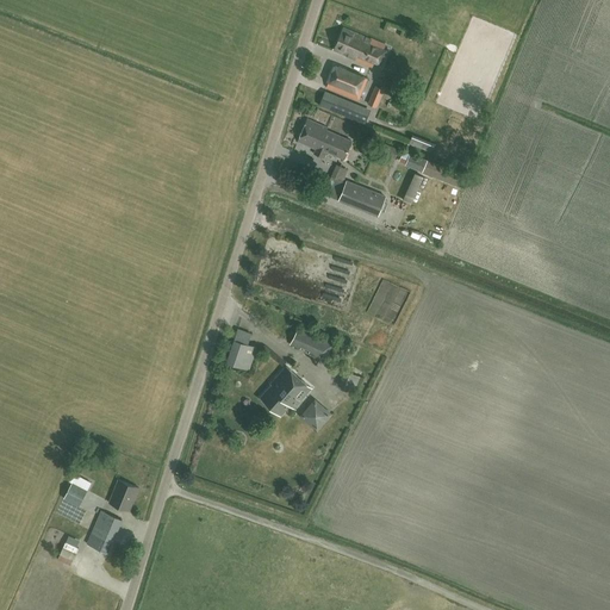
[(369,39),(343,27),(335,49),(355,58),(355,60),(372,66),(373,62),(380,66),(386,50),(380,48),(383,42),(371,38),(369,39)]
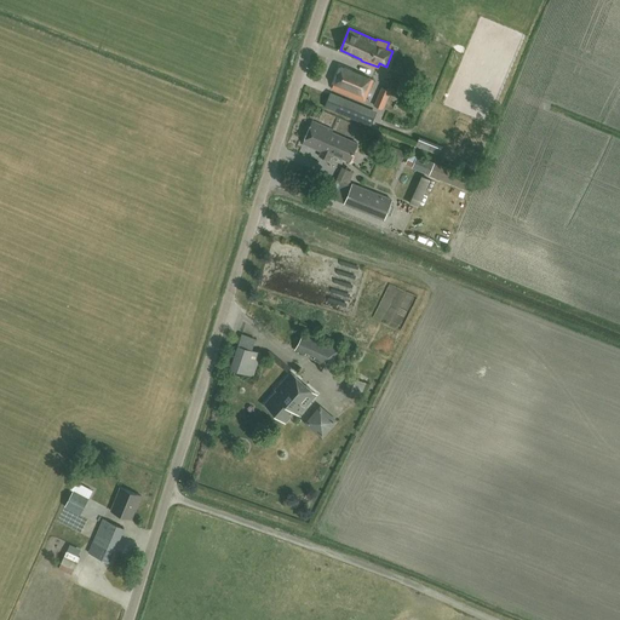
[(373,80),(340,67),(331,90),(363,103),(373,80)]
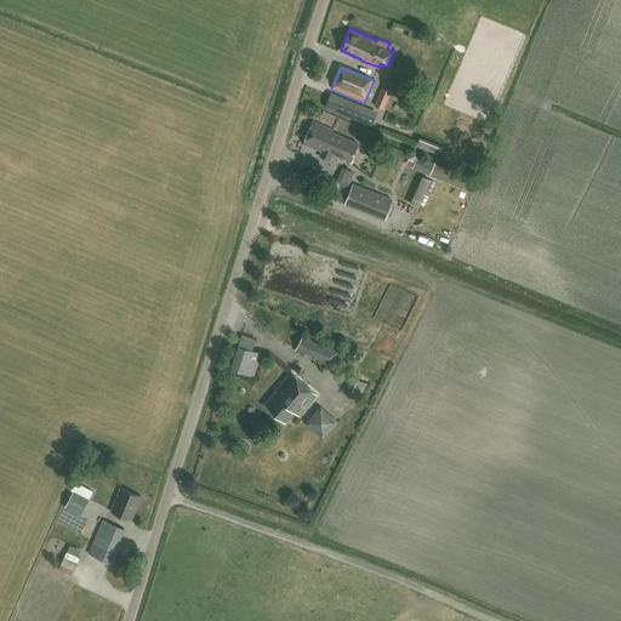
[(379,102),(387,107),(394,92),(386,87),(379,102)]
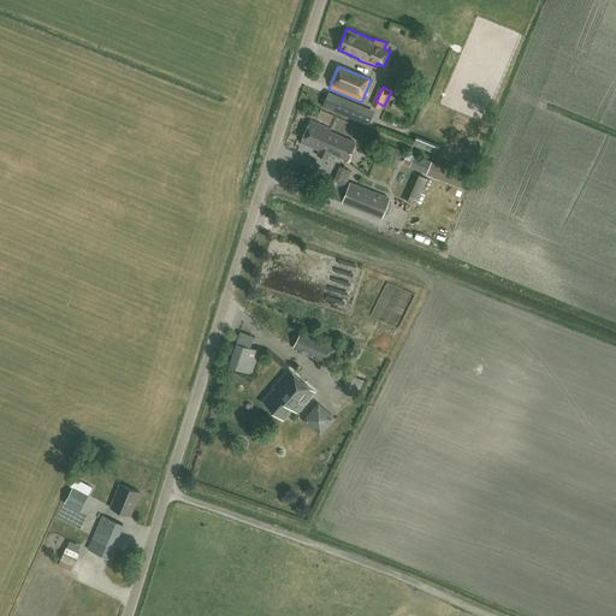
[(374,111),(327,92),(321,106),(368,125),(374,111)]
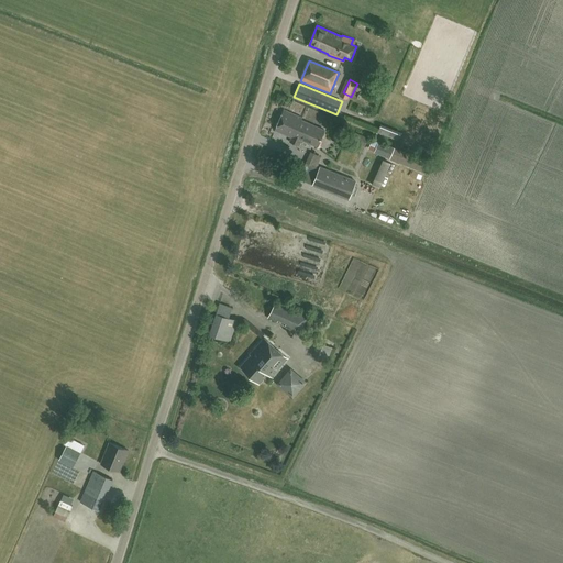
[(291,138),(289,142),(299,146),(302,140),(317,146),(324,130),(300,119),(301,117),(283,109),(274,130),(291,138)]
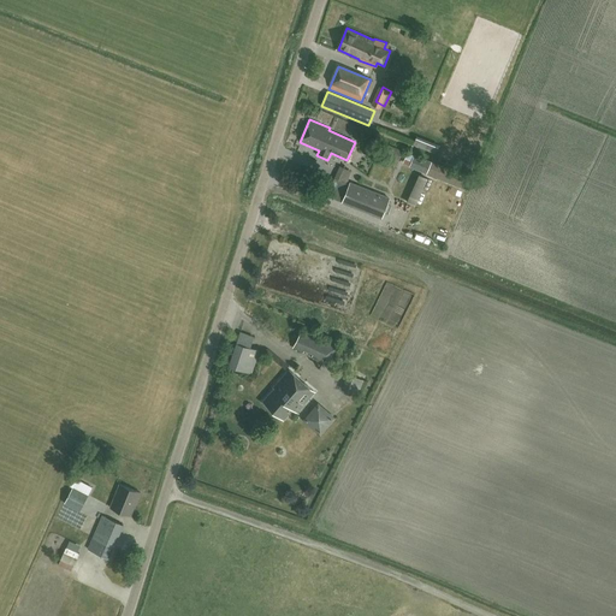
[(428,148),(431,143),(419,137),(416,142),(428,148)]
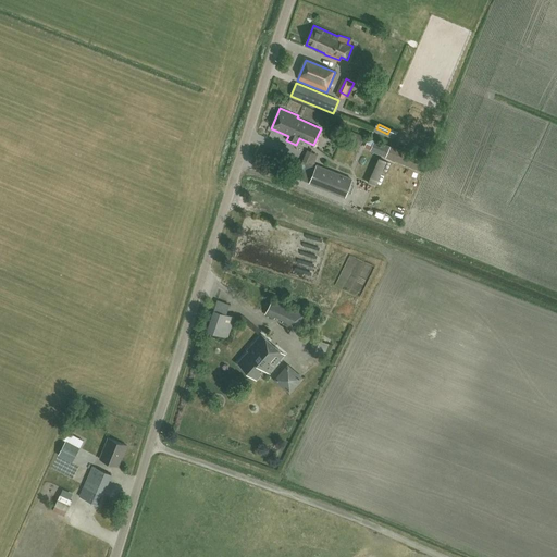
[(353,132),(349,140),(360,145),(364,136),(353,132)]
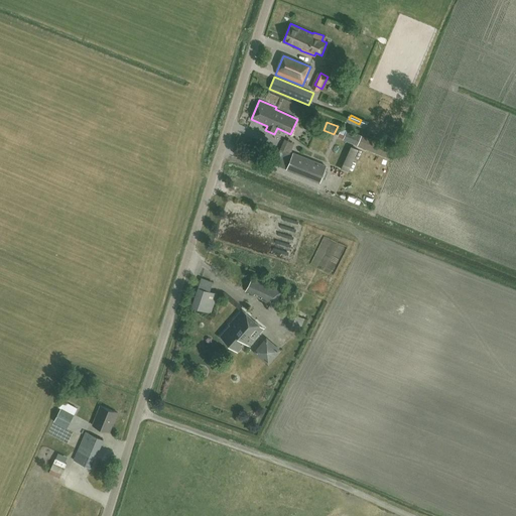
[(346,131),(341,129),(338,137),(343,139),(342,140),(357,146),(358,144),(365,147),(368,139),(361,137),(362,136),(346,130),(346,131)]
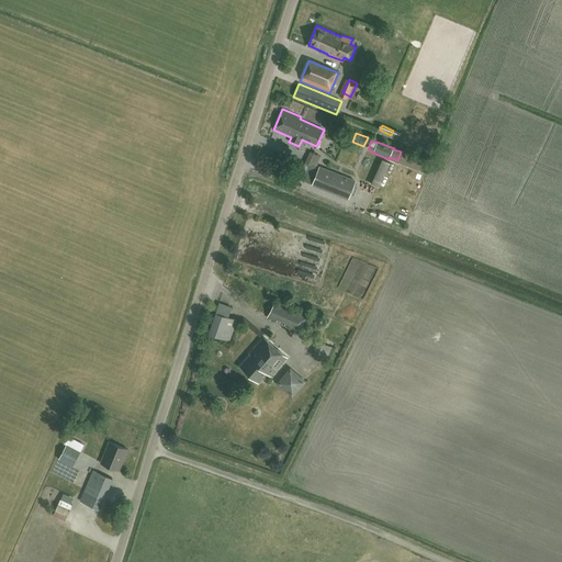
[(321,157),(311,153),(299,180),(348,200),(356,182),(319,167),(318,168),(316,168),(321,157)]
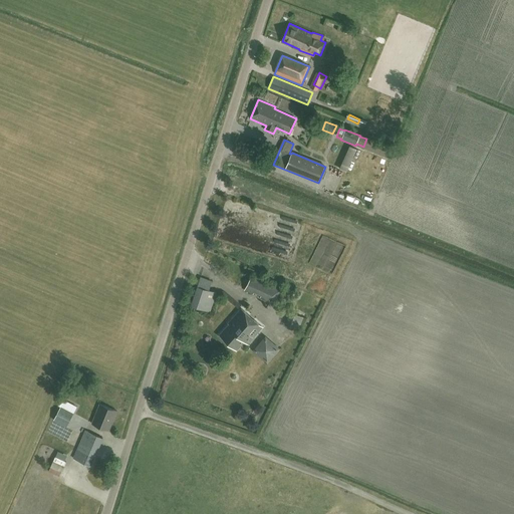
[(358,165),(364,151),(351,146),(341,169),(349,172),(352,163),(358,165)]
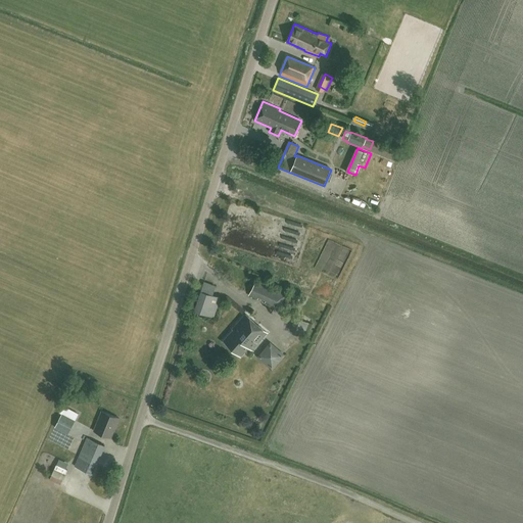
[(367,207),(369,202),(355,198),(353,202),(367,207)]
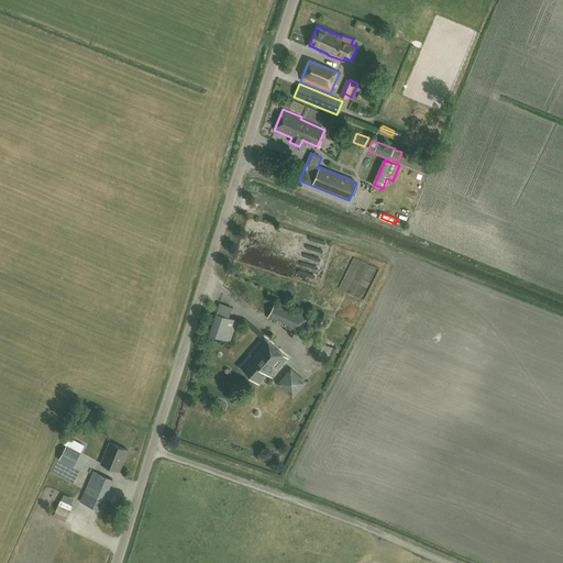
[(308,318),(274,304),(267,319),(277,323),(278,322),(286,326),(285,328),(295,332),(296,329),(301,332),(308,318)]
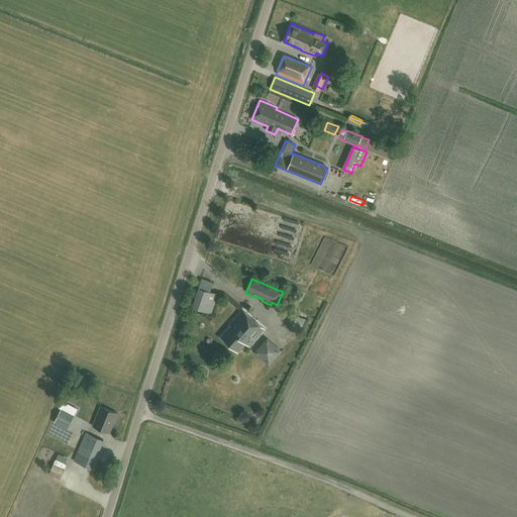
[(213,284),(202,280),(192,307),(211,314),(218,295),(210,293),(213,284)]
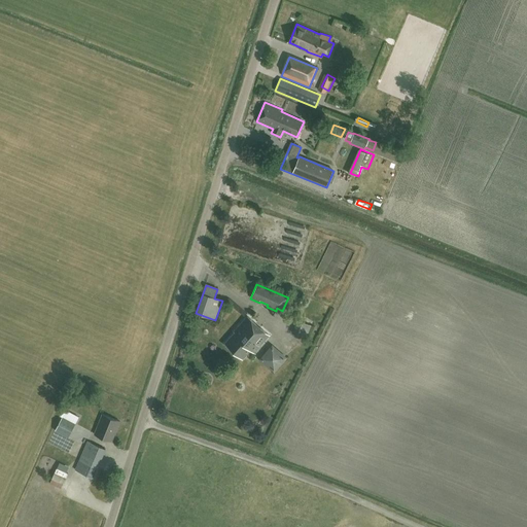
[(269,336),(247,316),(233,331),(234,332),(224,344),(243,359),(251,350),(253,353),(269,336)]
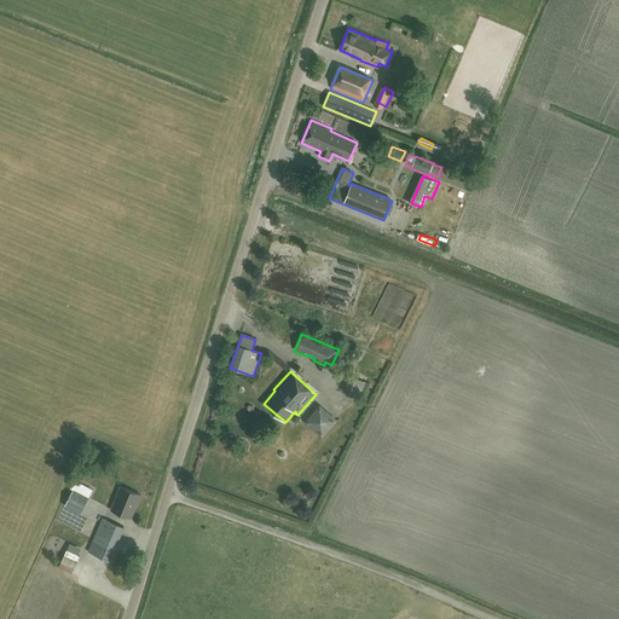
[(353,376),(347,391),(351,392),(357,377),(353,376)]
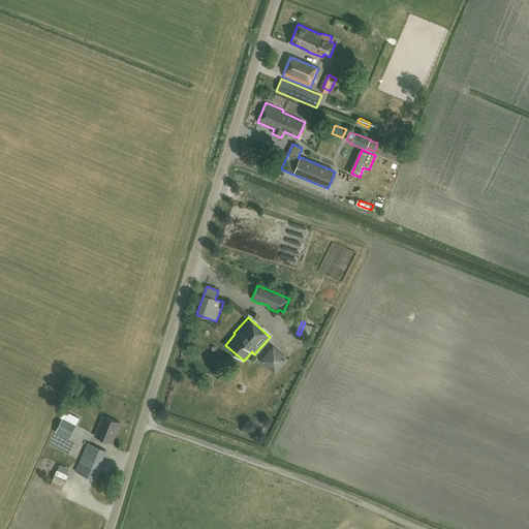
[(308,339),(314,327),(306,322),(301,336),(308,339)]
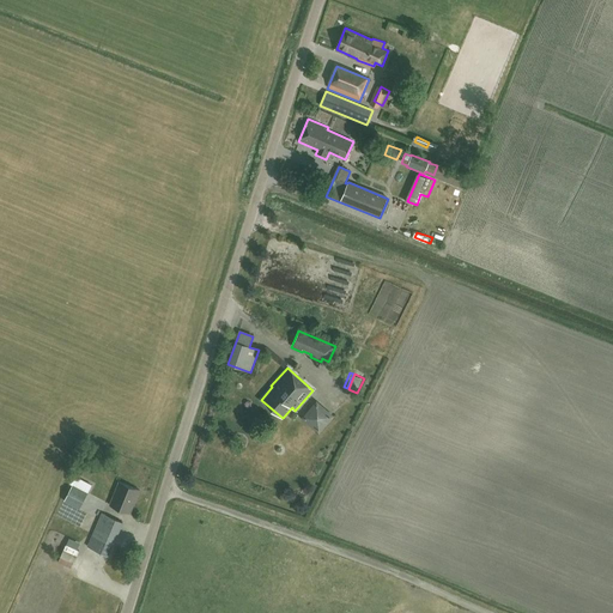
[(321,430),(334,414),(320,401),(307,417),(321,430)]
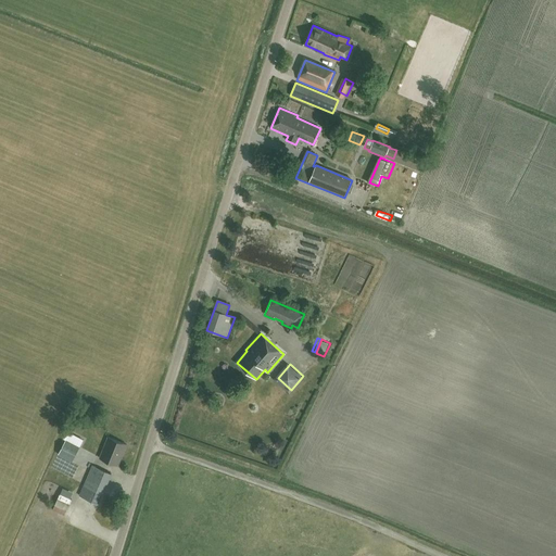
[(83,445),(85,439),(72,433),(68,440),(83,445)]
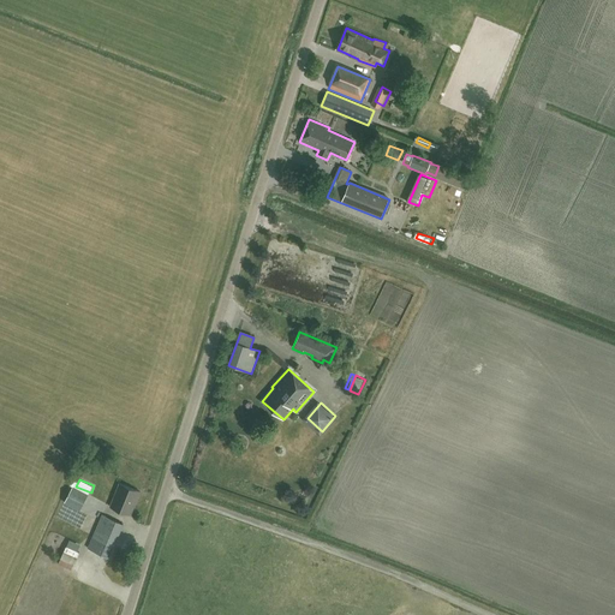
[(139,491),(119,483),(119,484),(109,507),(130,514),(139,493),(139,491)]
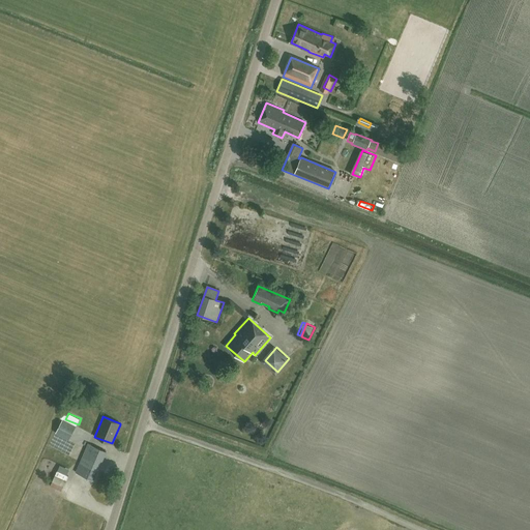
[(58,432),(70,439),(75,432),(62,425),(58,432)]
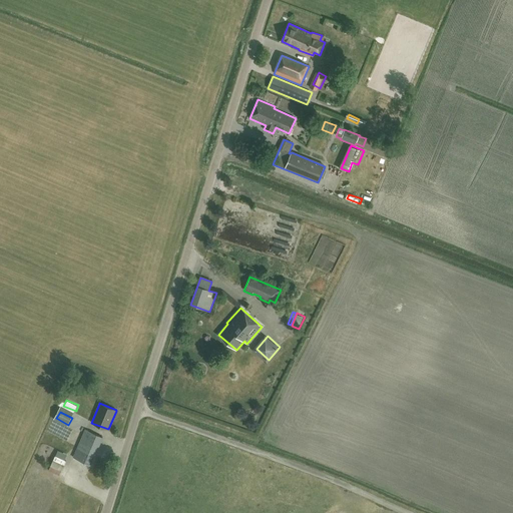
[(103,438),(86,430),(77,449),(94,456),(103,438)]
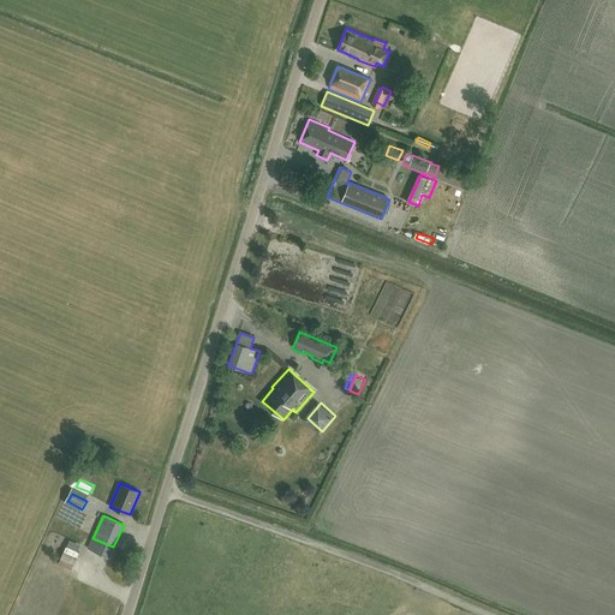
[(91,539),(85,551),(101,559),(107,547),(91,539)]
